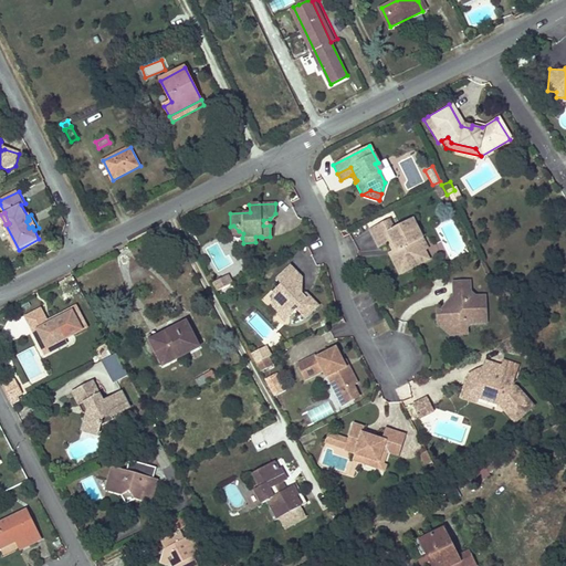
[(388,220),(368,230),(369,231),(377,248),(388,242),(391,240),(397,250),(392,252),(388,254),(394,265),(398,263),(408,266),(418,262),(415,257),(423,251),(418,240),(421,238),(411,219),(392,229),(388,220)]
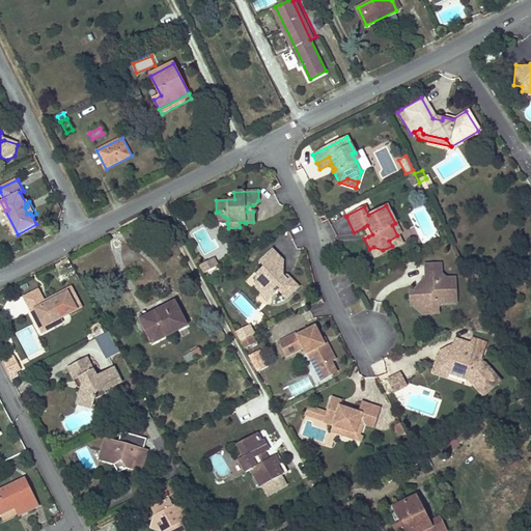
[(217,223),(224,223),(227,223),(228,219),(224,217),(219,212),(216,213),(217,223)]
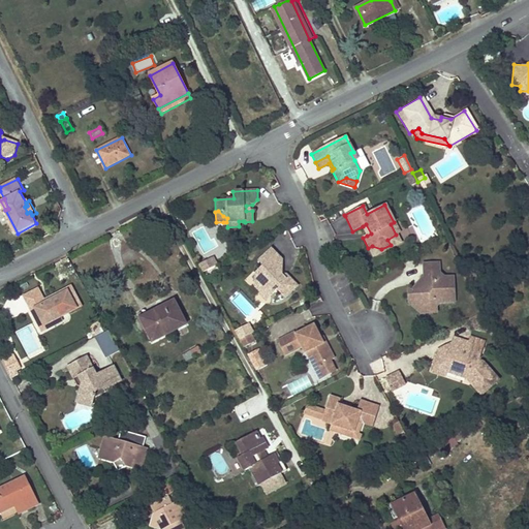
[(392,247),(400,243),(396,235),(387,240),(391,245),(381,249),(372,246),(368,248),(373,256),(382,252),(392,247)]
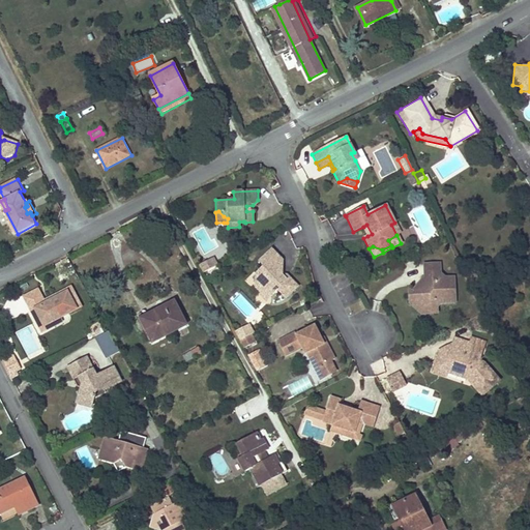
[(297,288),(286,276),(283,276),(281,277),(273,270),(282,262),(270,249),(258,262),(263,267),(255,275),(261,283),(255,289),(260,294),(260,297),(271,297),(276,292),(285,300),(297,288)]
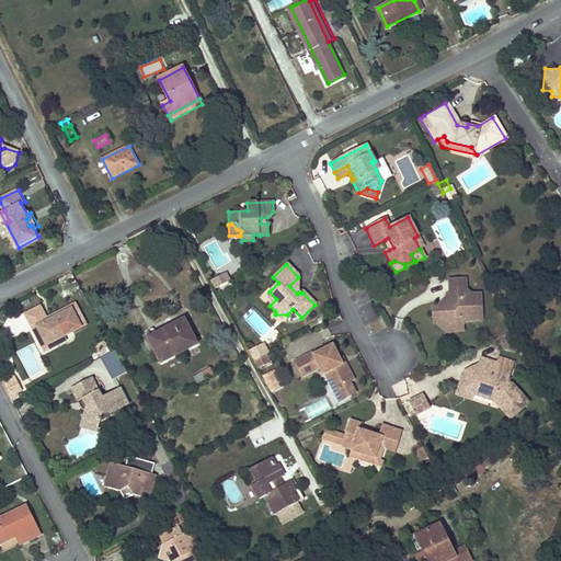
[(210,281),(215,288),(229,281),(225,273),(210,281)]
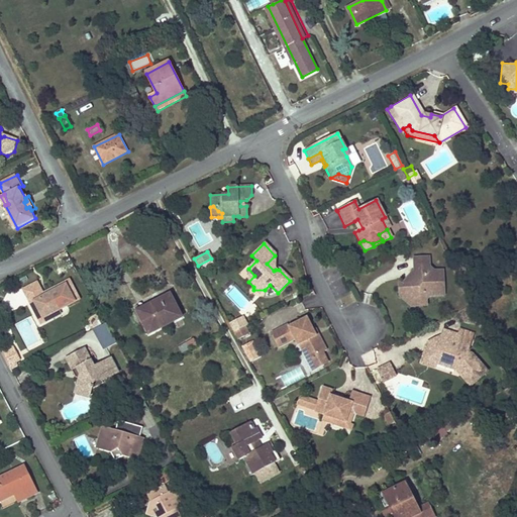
[(428,256),(414,257),(415,278),(410,283),(399,284),(400,294),(407,293),(413,298),(413,306),(426,306),(425,295),(443,294),(442,270),(429,270),(428,256)]
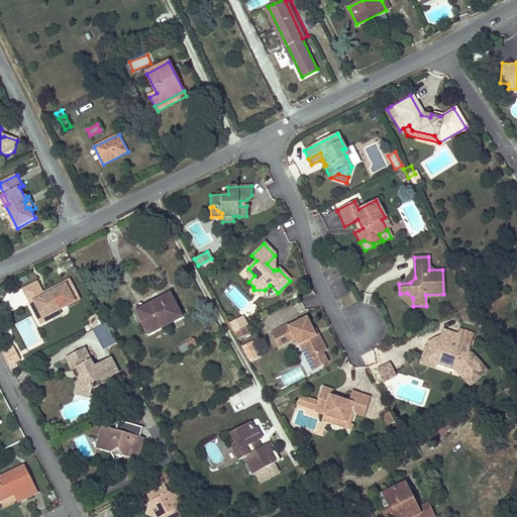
[(35,284),(23,290),(34,312),(39,310),(42,317),(58,309),(78,298),(69,280),(47,291),(49,294),(43,298),(41,295),(35,284)]
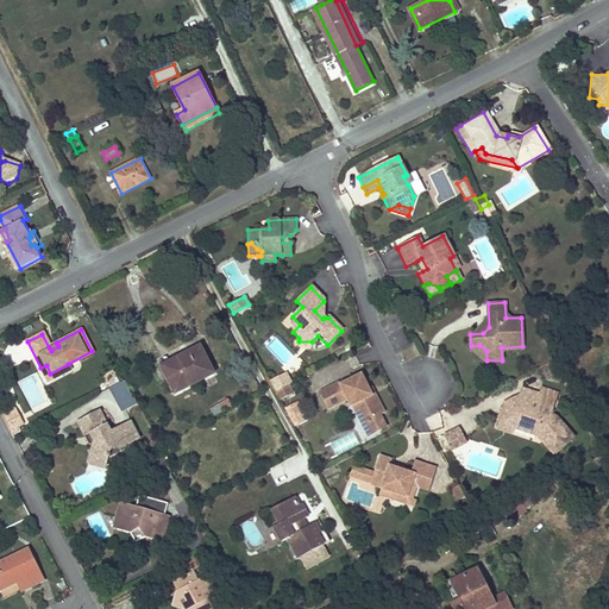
[(471,350),(483,362),(487,360),(487,351),(479,345),(471,346),(471,350)]
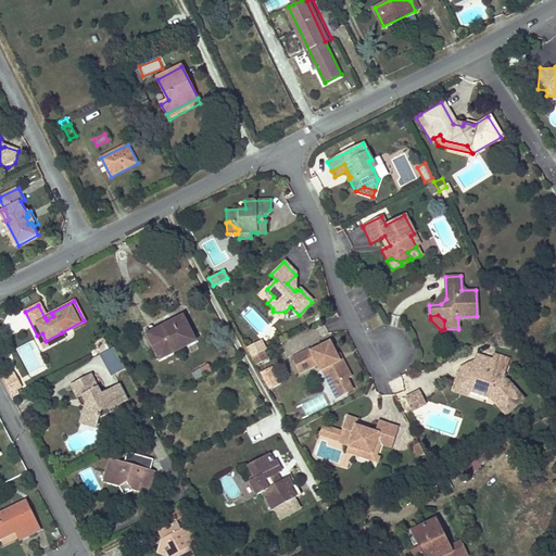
[(182,316),(174,320),(164,325),(166,328),(150,337),(161,358),(196,340),(182,316)]
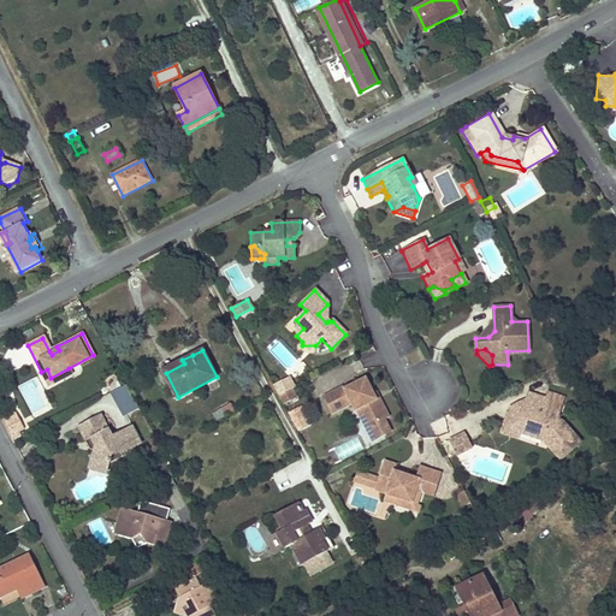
[(184,363),(182,360),(164,369),(166,373),(184,363)]
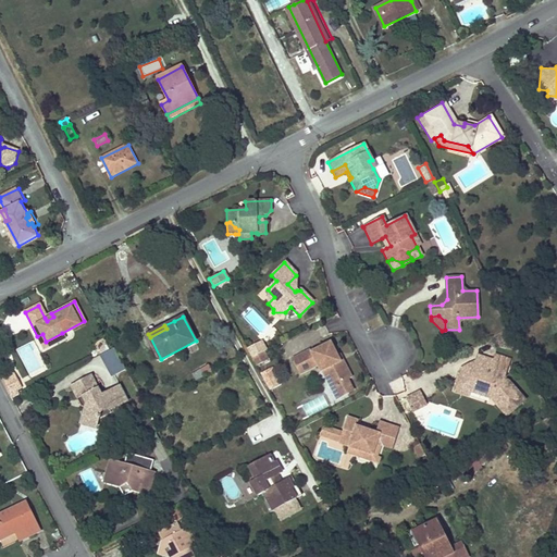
[(42,334),(37,336),(45,349),(65,338),(62,333),(46,342),(42,334)]
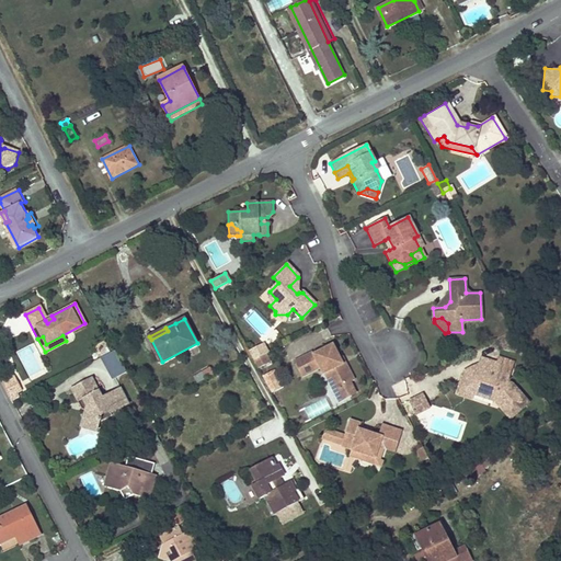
[(256,347),(262,357),(265,356),(268,354),(264,344),(256,347)]
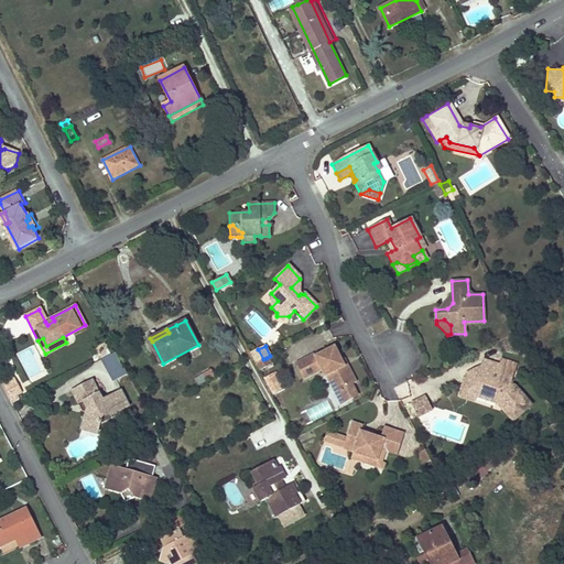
[(313,355),(295,364),(303,380),(321,371),(325,379),(326,378),(332,376),(344,401),(356,394),(350,384),(355,382),(346,366),(344,367),(340,360),(334,347),(314,358),(313,355)]
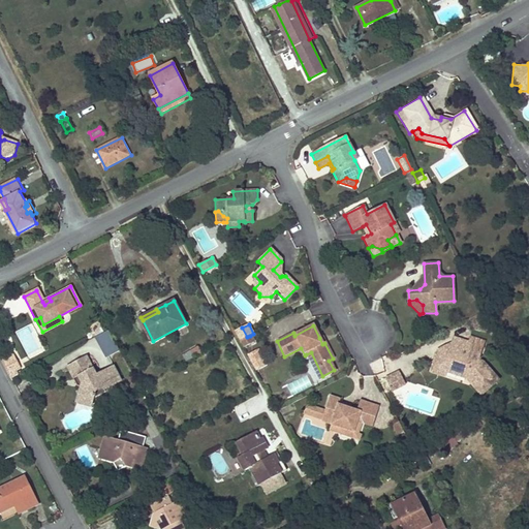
[(235,332),(240,341),(247,337),(242,328),(235,332)]
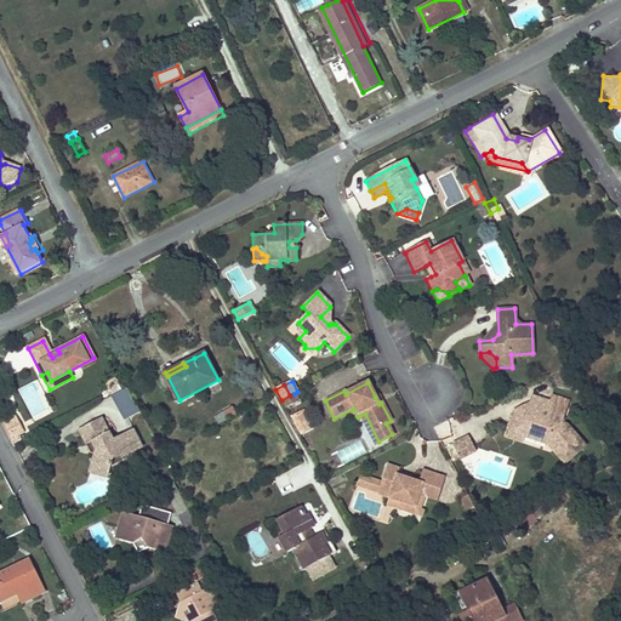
[(138,412),(126,388),(113,396),(125,420),(138,412)]
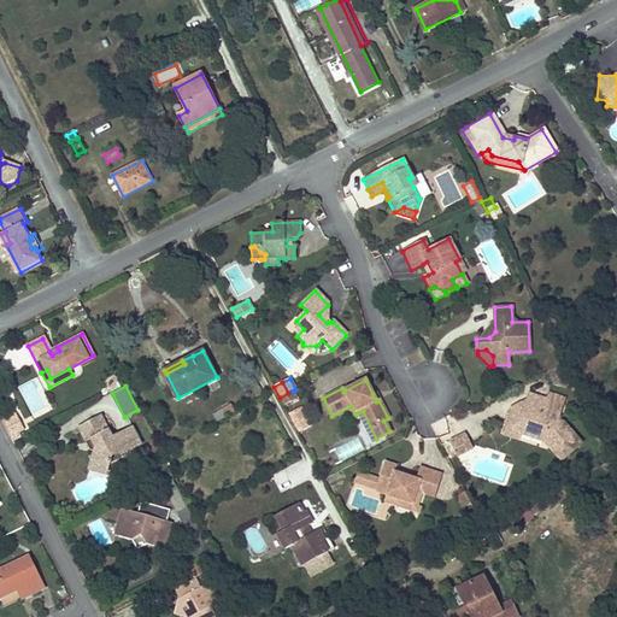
[(288,393),(280,398),(285,406),(297,400),(292,392),(288,393)]
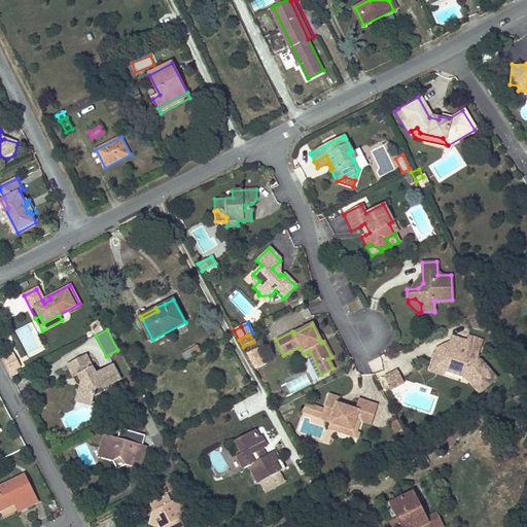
[(465,372),(465,374),(470,381),(468,382),(478,393),(496,379),(495,378),(482,361),(476,359),(482,340),(468,336),(467,342),(451,337),(448,347),(444,346),(435,350),(430,364),(444,369),(445,365),(465,372)]
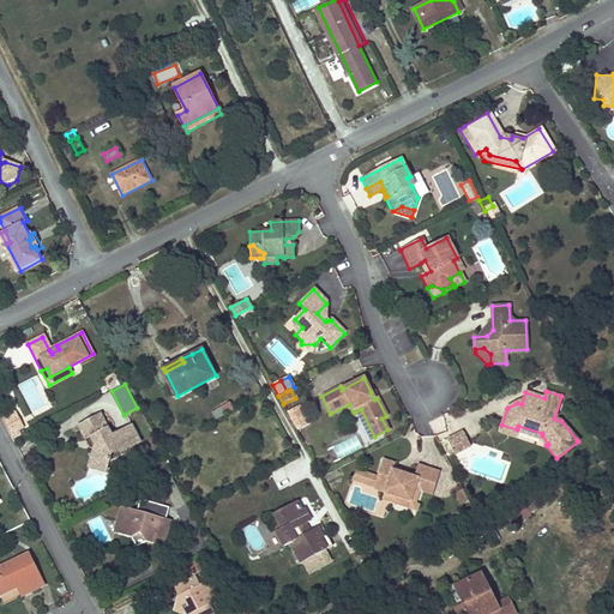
[(233,408),(232,405),(229,402),(212,411),(216,417),(233,408)]
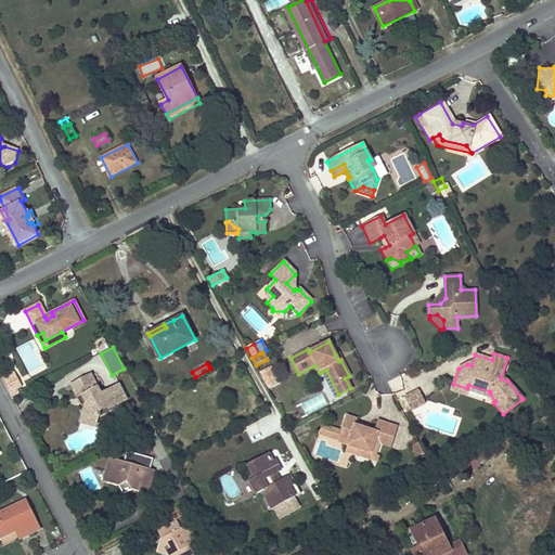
[(270,365),(260,372),(270,388),(280,383),(270,365)]
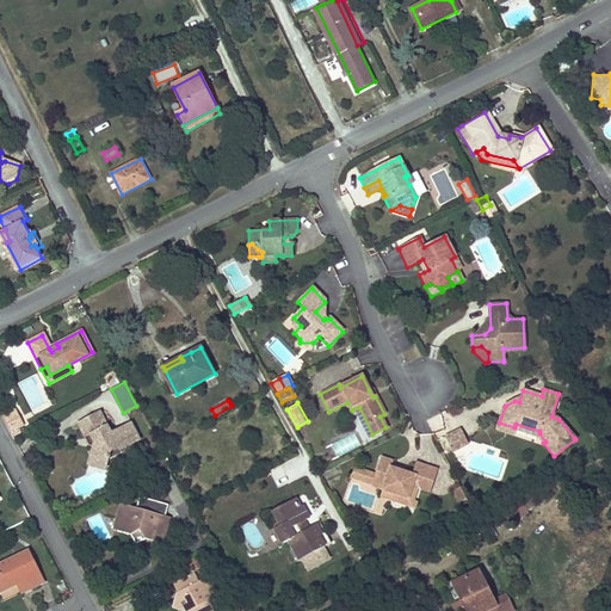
[(359,407),(353,409),(368,437),(372,434),(359,407)]
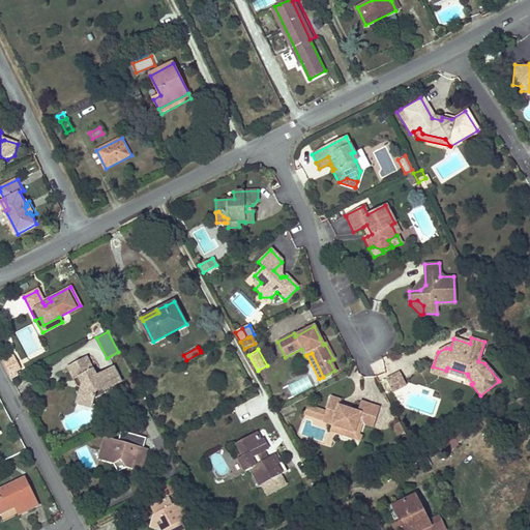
[(8,355),(0,357),(4,365),(11,361),(8,355)]
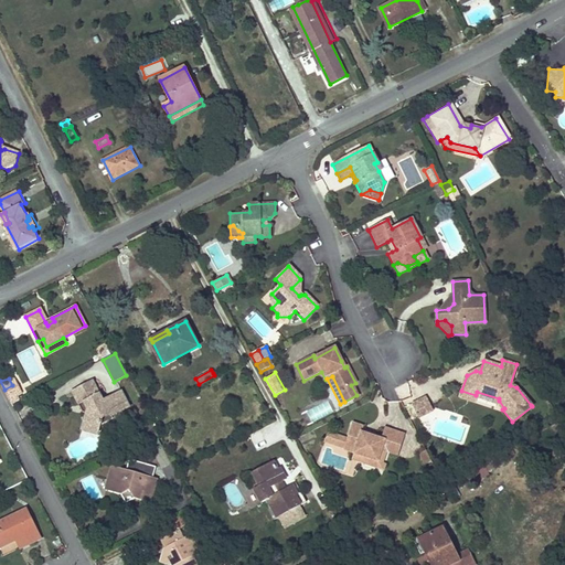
[(100,402),(91,381),(70,392),(73,397),(81,401),(87,414),(85,415),(82,424),(85,428),(93,432),(98,428),(102,419),(108,415),(110,418),(117,415),(108,398),(100,402)]
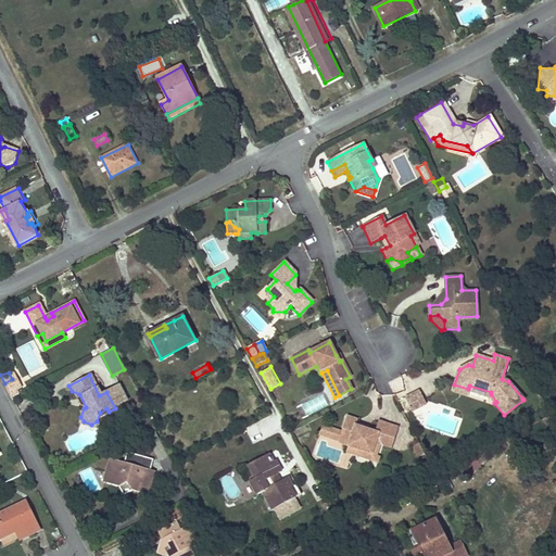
[(12,379),(4,383),(8,391),(14,388),(21,384),(16,377),(12,379)]
